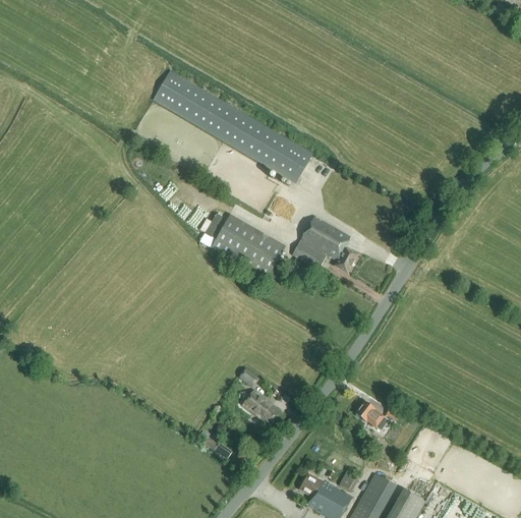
[(505,15),(509,7),(498,1),(493,9),(505,15)]
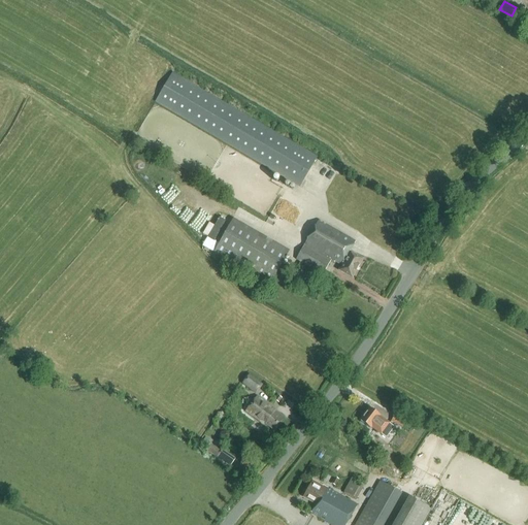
[(299,184),(316,156),(172,71),(156,99),(299,184)]
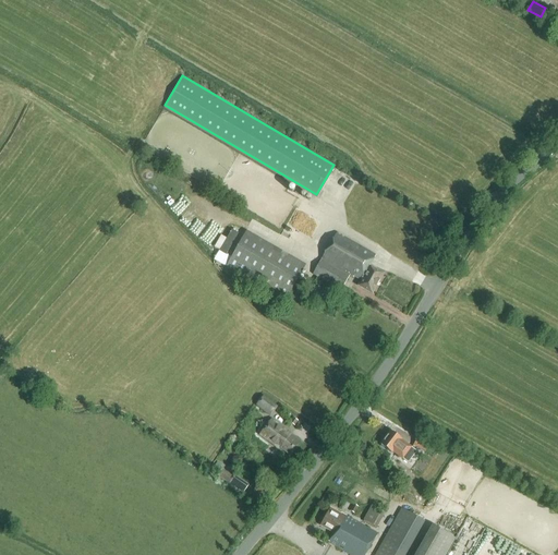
[(305,264),(245,229),(226,264),(284,299),(305,264)]
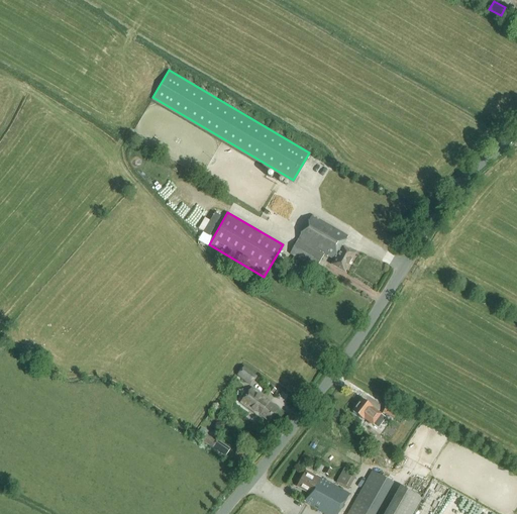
[(344,270),(354,251),(342,244),(348,234),(312,213),(290,251),(316,267),(323,252),(326,254),(327,253),(334,258),(331,263),(344,270)]
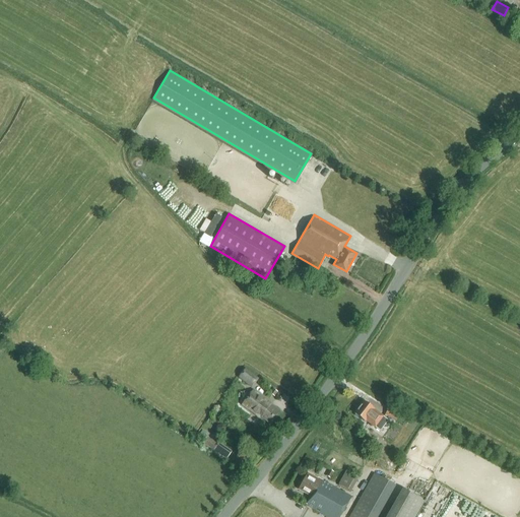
[(259,376),(246,366),(239,375),(252,385),(259,376)]
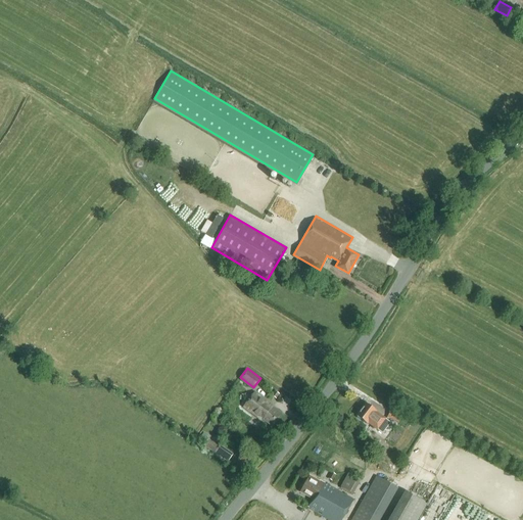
[(272,424),(281,412),(254,390),(243,405),(262,419),(263,417),(272,424)]
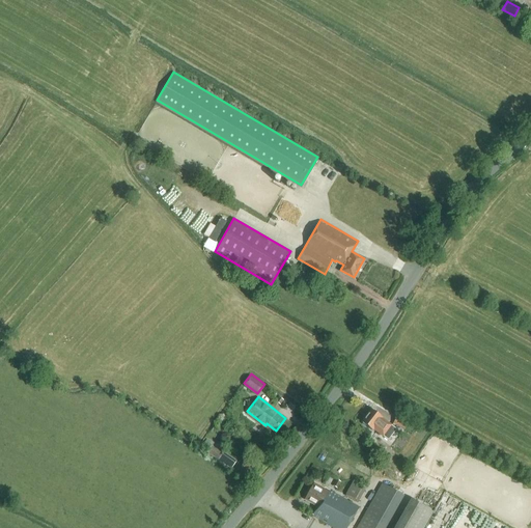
[(383,435),(391,423),(381,415),(381,414),(379,412),(376,412),(371,408),(367,414),(365,414),(363,417),(363,418),(362,420),(372,428),(373,427),(383,435)]
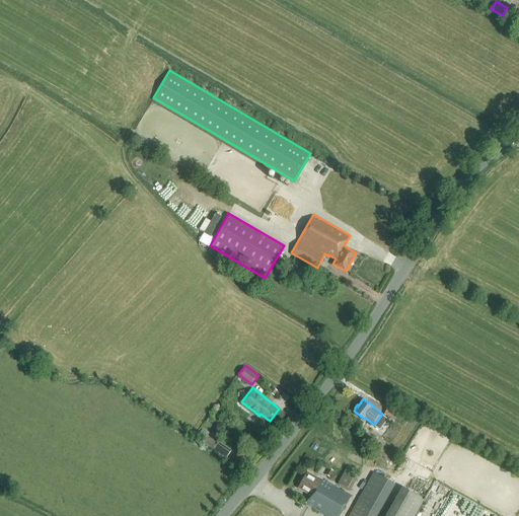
[(399,412),(387,404),(384,412),(395,418),(399,412)]
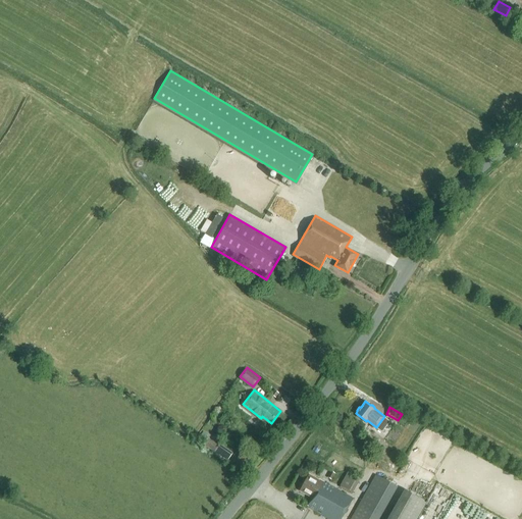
[(208,436),(204,443),(222,455),(227,448),(218,442),(217,444),(208,436)]
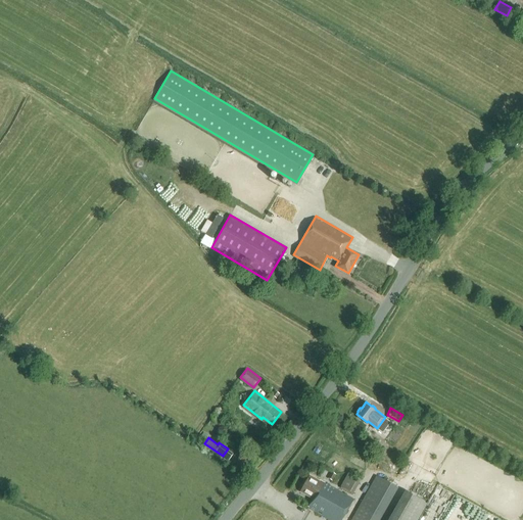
[(336,472),(331,469),(328,475),(333,478),(336,472)]
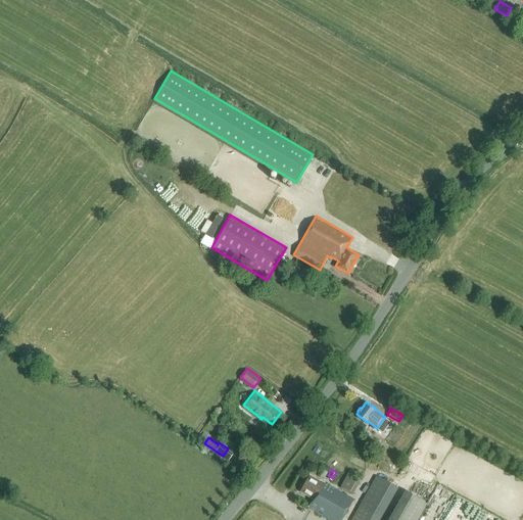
[(349,472),(342,484),(352,490),(360,478),(349,472)]
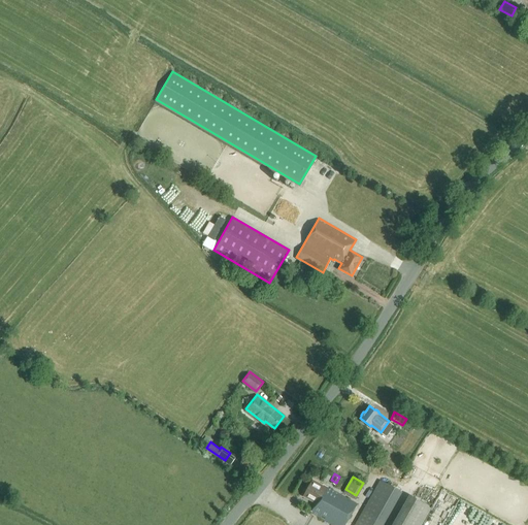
[(335,524),(343,524),(357,502),(326,486),(312,479),(303,495),(316,501),(310,511),(335,524)]
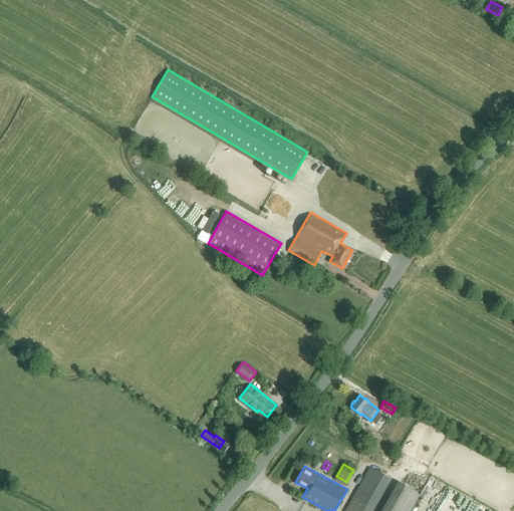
[(371,510),(391,478),(370,467),(344,510),(371,510)]
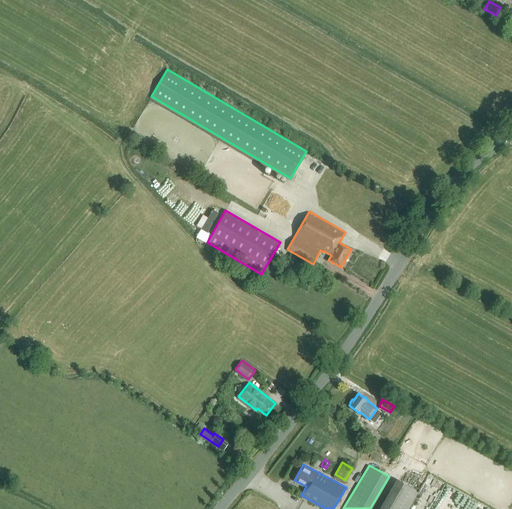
[(406,508),(416,491),(399,482),(383,508),(406,508)]
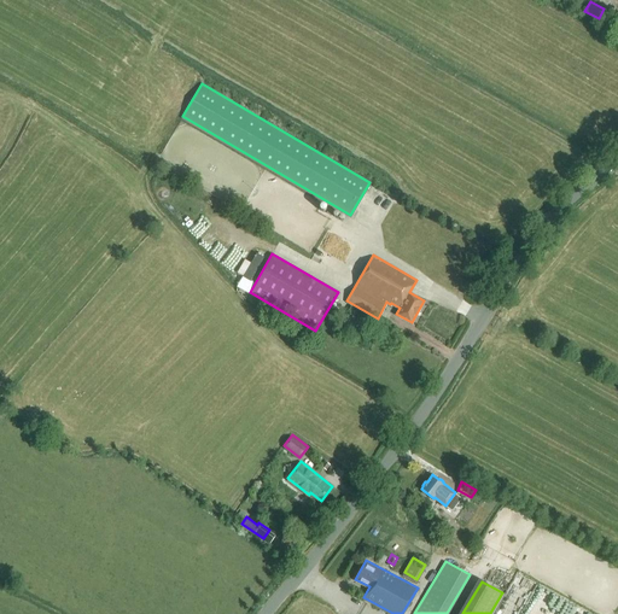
All buildings are outlined.
